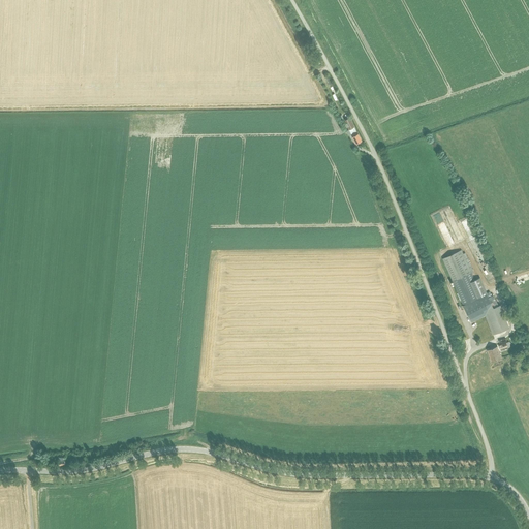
[(349,117),(344,120),(351,134),(356,144),(358,144),(360,143),(360,142),(362,141),(356,131),(354,127),(349,117)]
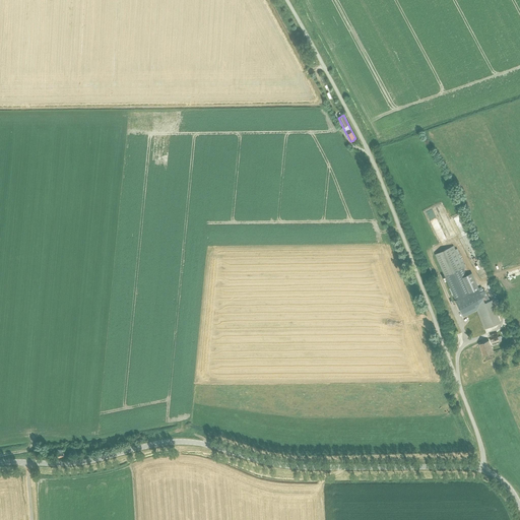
[(459,238),(467,235),(461,221),(454,225),(459,238)]
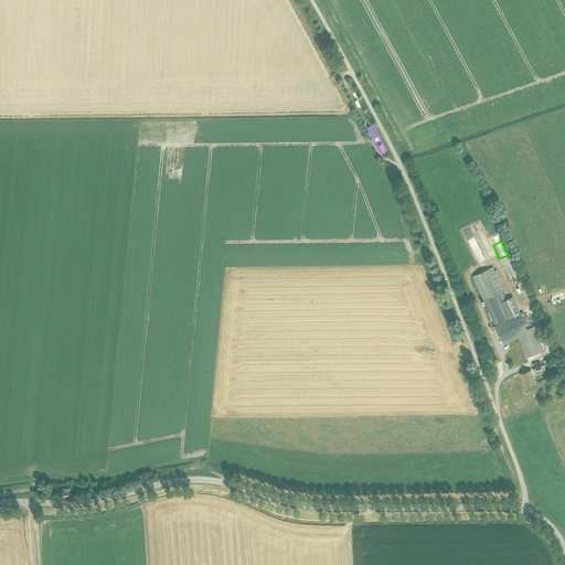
[(477,263),(483,259),(478,249),(471,252),(477,263)]
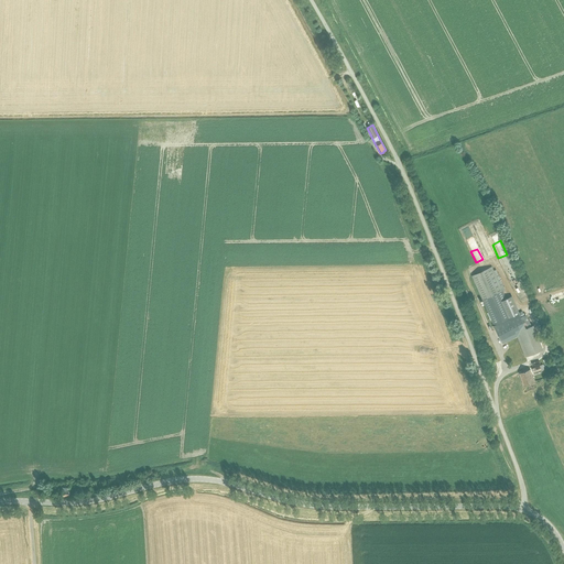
[(518,313),(511,296),(506,299),(502,292),(491,268),(472,277),(483,301),(494,326),(499,337),(502,343),(512,338),(519,335),(522,343),(528,356),(538,351),(543,349),(539,339),(533,325),(531,326),(524,315),(523,316),(521,312),(518,313)]
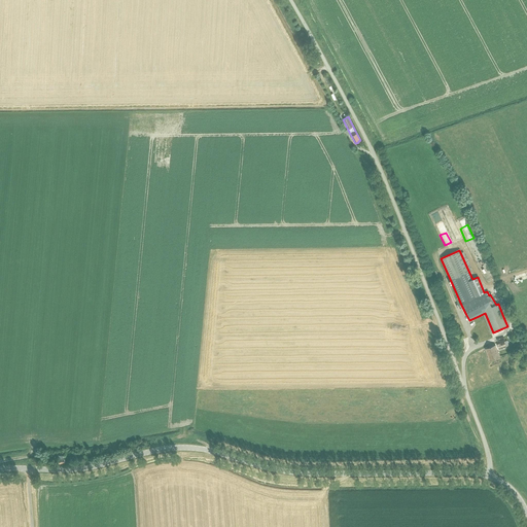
[(477,265),(482,264),(478,252),(473,253),(477,265)]
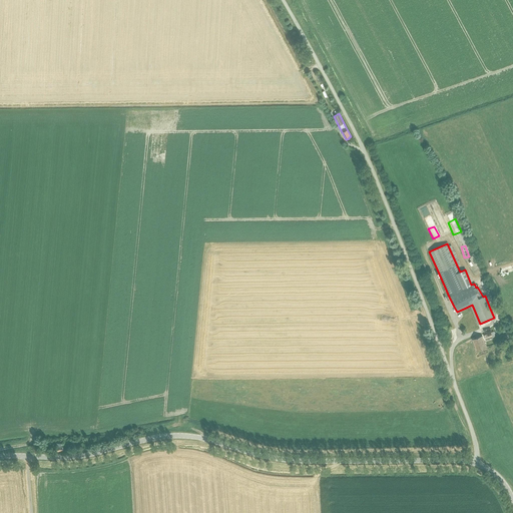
[(483,334),(485,339),(494,335),(492,330),(483,334)]
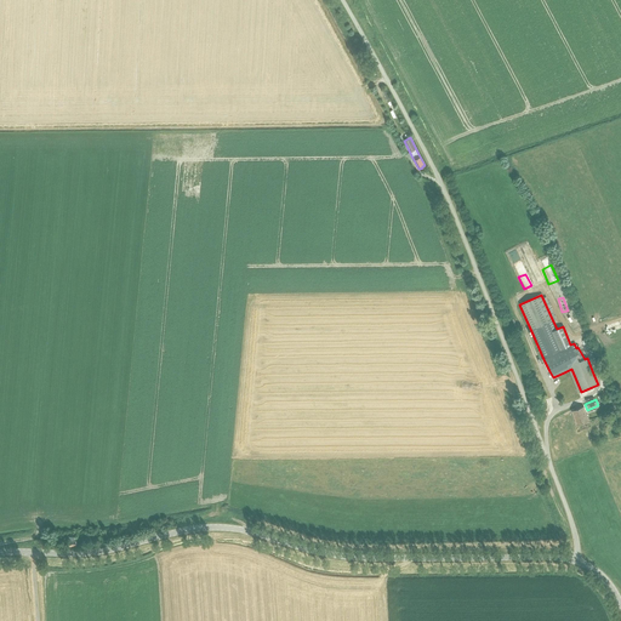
[(587,421),(582,408),(571,411),(575,425),(587,421)]
